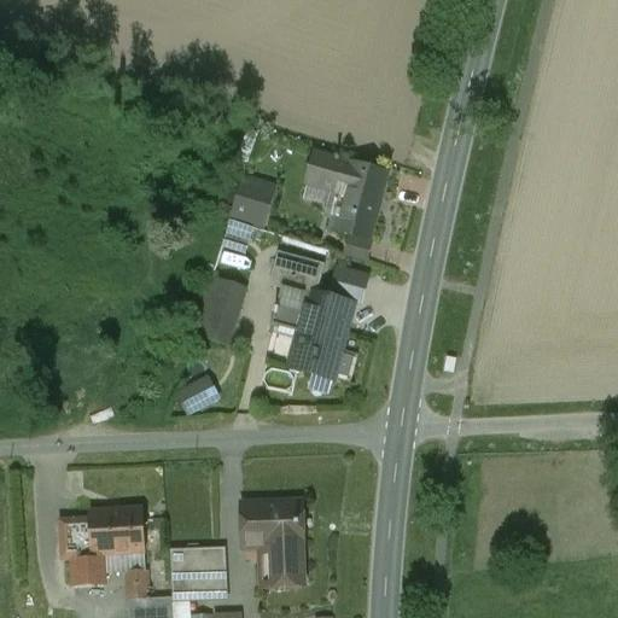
[(388,173),(315,155),(308,185),(347,194),(337,231),(369,240),(388,173)]
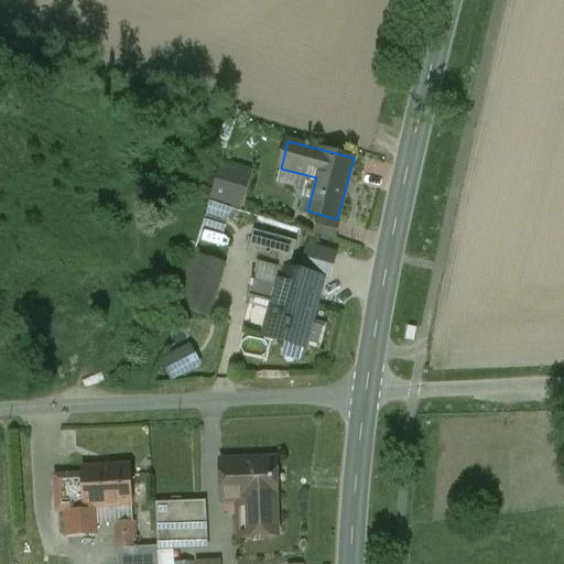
[(238,174),(220,169),(210,199),(237,207),(246,177),(238,175),(238,174)]
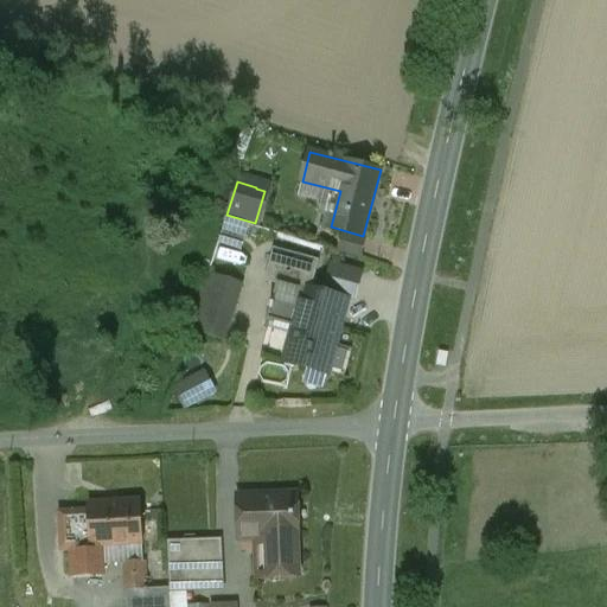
[(319,260),(273,248),(264,280),(276,283),(276,281),(306,289),(306,288),(312,289),(319,260)]
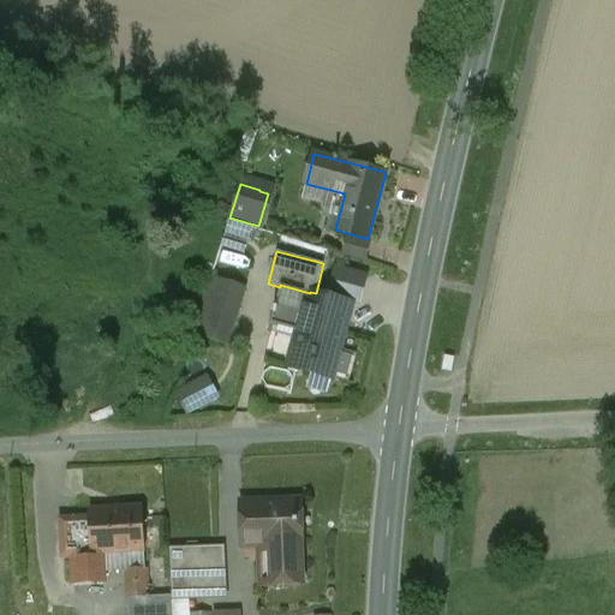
[(368,273),(334,266),(328,294),(360,302),(368,273)]
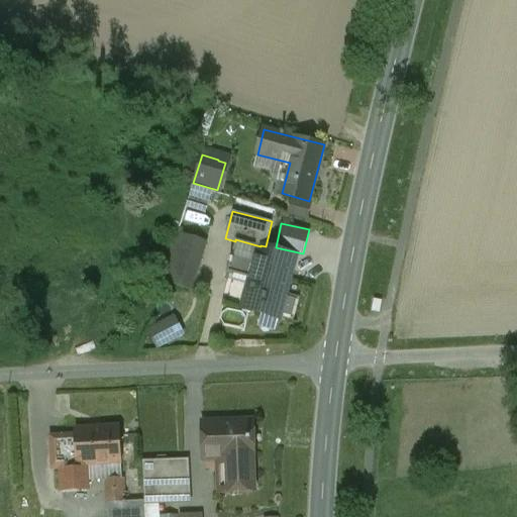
[(205,241),(177,233),(172,249),(200,257),(205,241)]
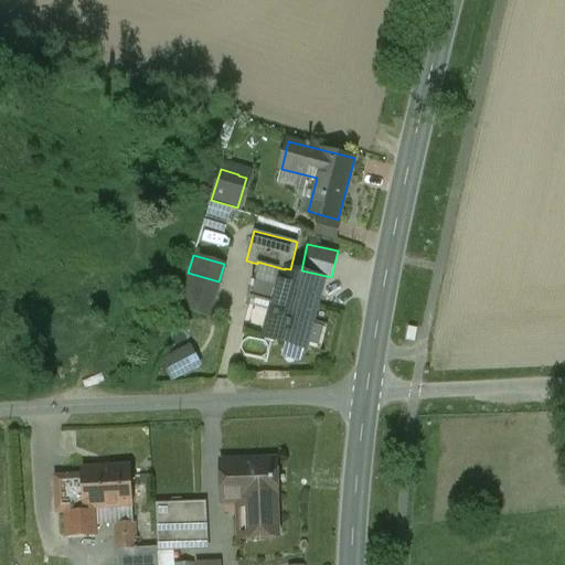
[(290,269),(285,268),(285,269),(257,262),(257,264),(248,297),(275,305),(266,337),(305,348),(322,278),(290,269)]
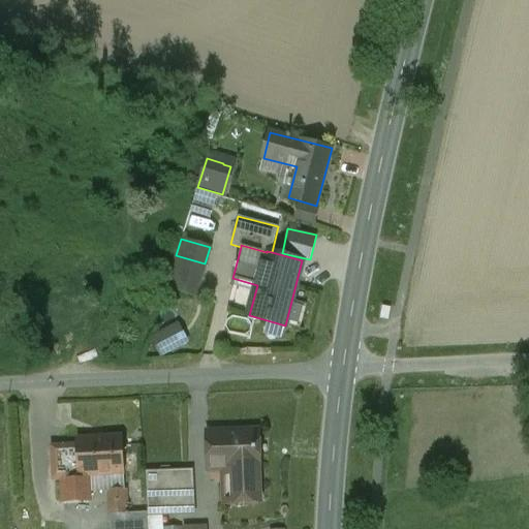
[(205,263),(176,255),(166,286),(195,296),(205,263)]
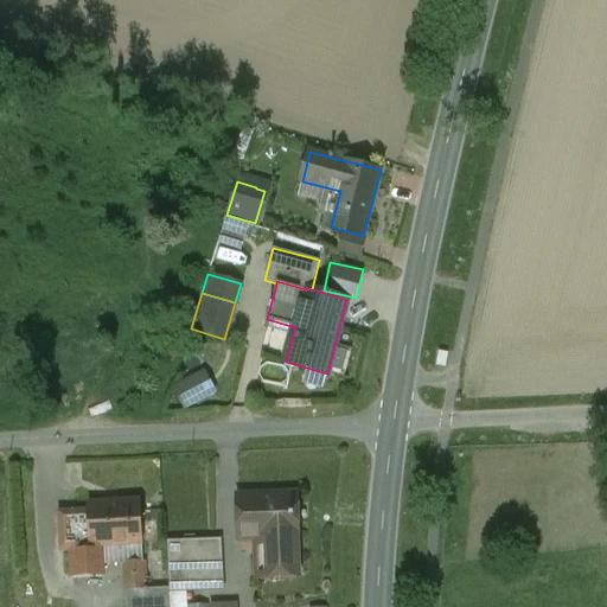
[(204,374),(176,389),(184,406),(196,400),(199,403),(216,395),(204,374)]
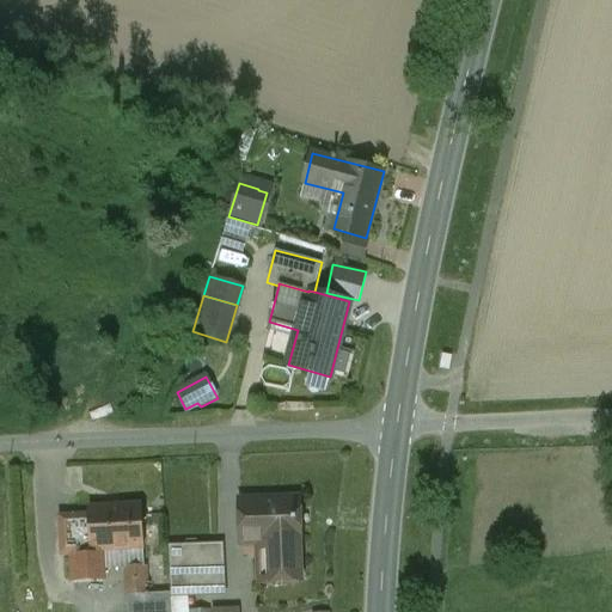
[(298,497),(240,500),(243,543),(269,542),(270,580),(300,579),(298,497)]
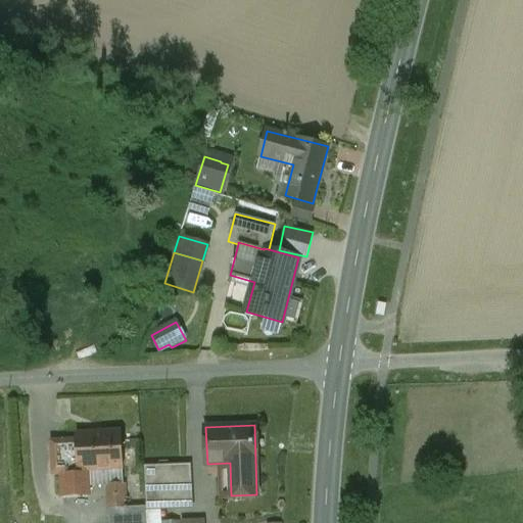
[(121,432),(76,435),(76,441),(78,470),(87,469),(123,467),(121,432)]
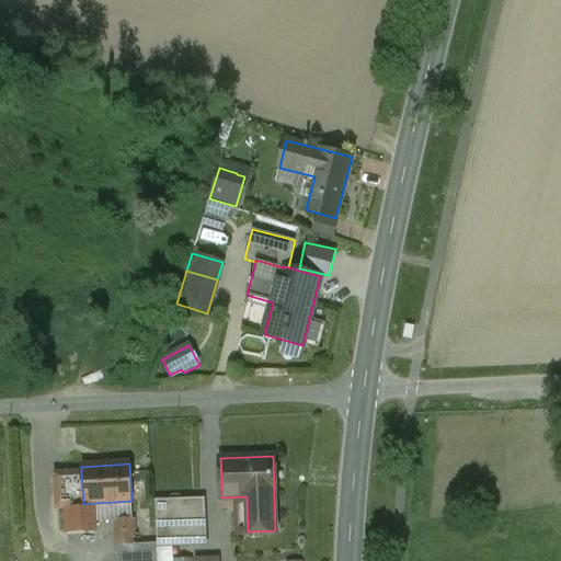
[(81,473),(56,474),(57,494),(65,493),(67,531),(94,530),(93,503),(83,504),(81,473)]
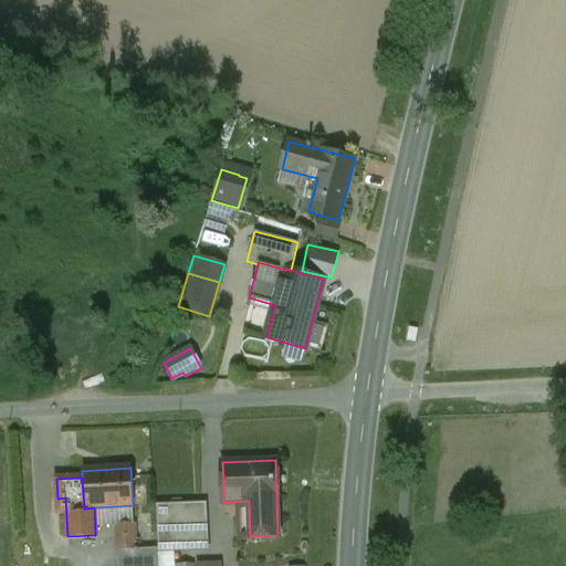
[(196,502),(156,504),(158,548),(198,547),(196,502)]
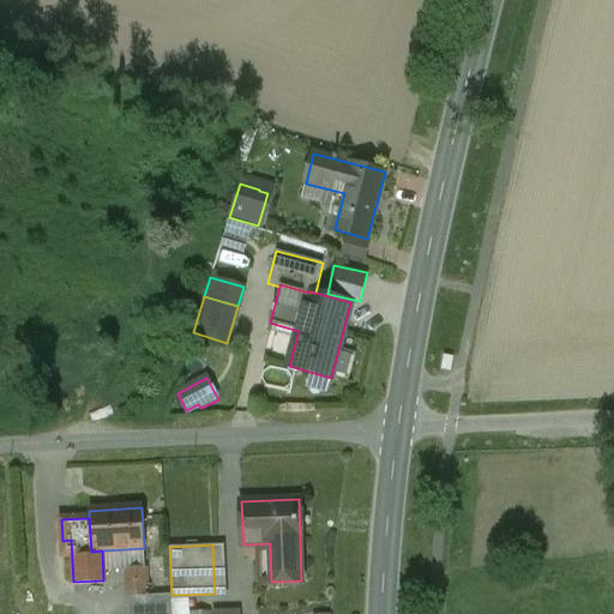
[(145,567),(127,569),(128,597),(146,596),(145,567)]
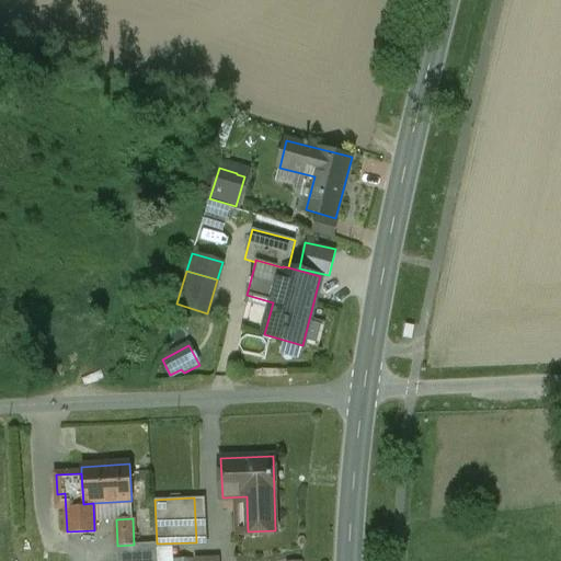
[(134,545),(117,546),(117,560),(157,560),(157,544),(134,545)]
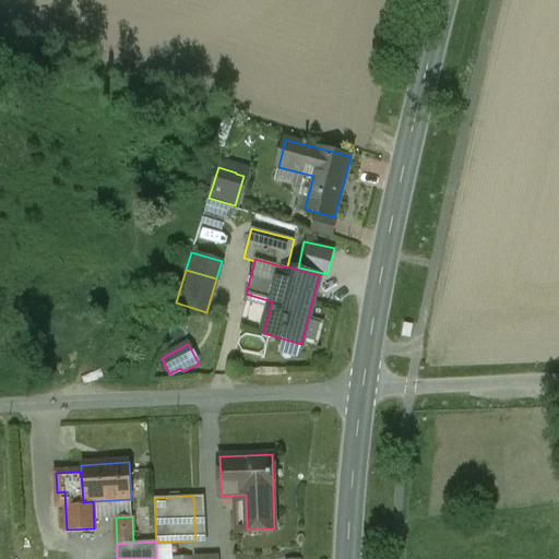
All buildings are outlined.
